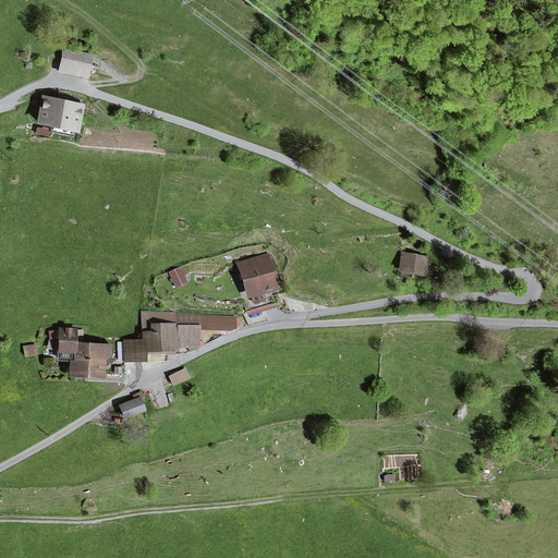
[(62,56),(59,71),(87,77),(91,61),(62,56)]
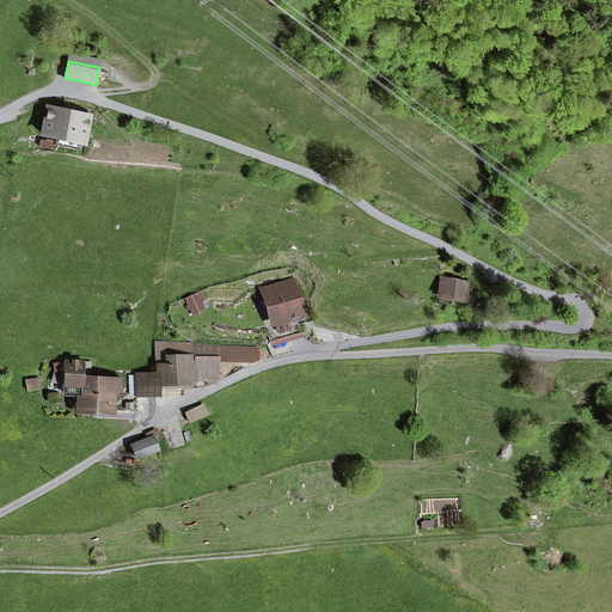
[(69,114),(89,117),(90,110),(71,106),(69,114)]
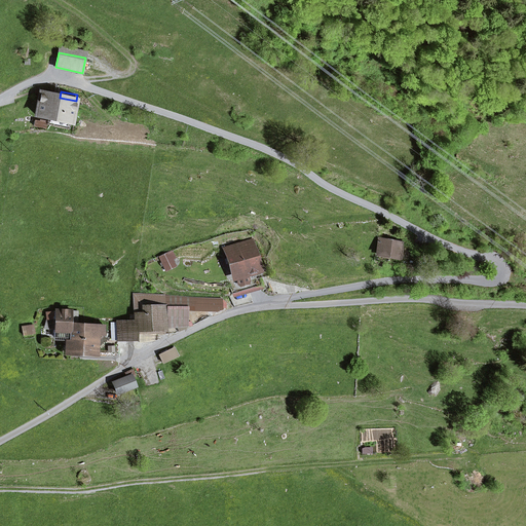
[(41,92),(36,115),(48,118),(71,123),(76,101),(60,98),(41,92)]
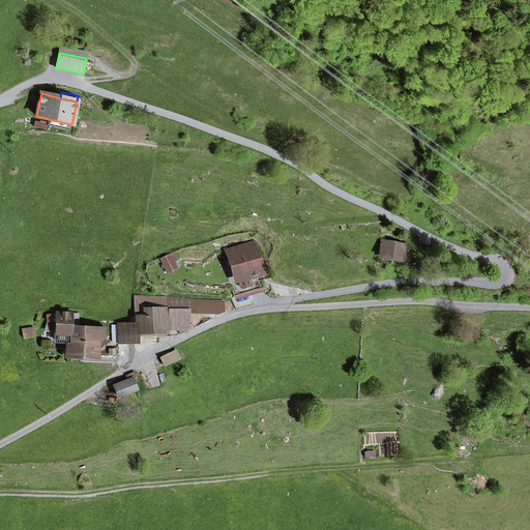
[(48,125),(70,130),(71,124),(49,119),(48,125)]
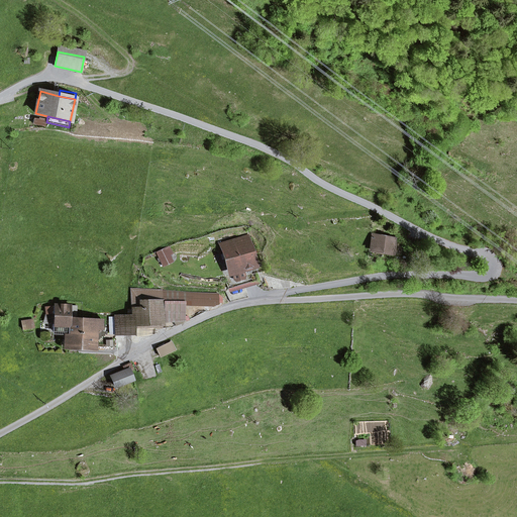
[(393,253),(395,239),(373,235),(370,249),(393,253)]
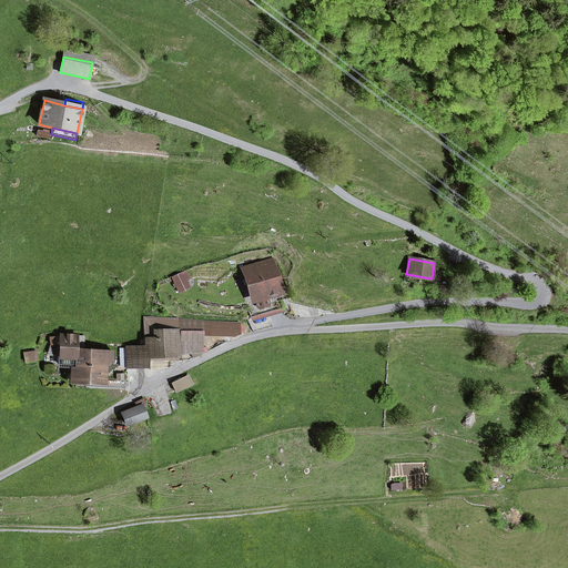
[(270,263),(245,270),(259,315),(283,308),(270,263)]
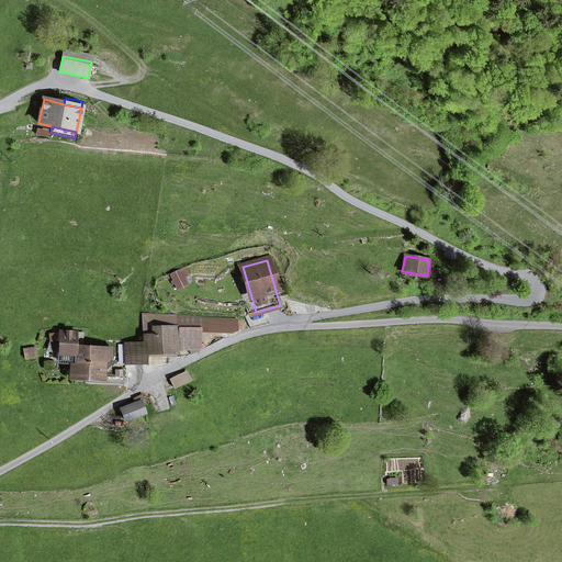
[(184,278),(188,277),(184,268),(170,274),(176,284),(184,280),(184,278)]
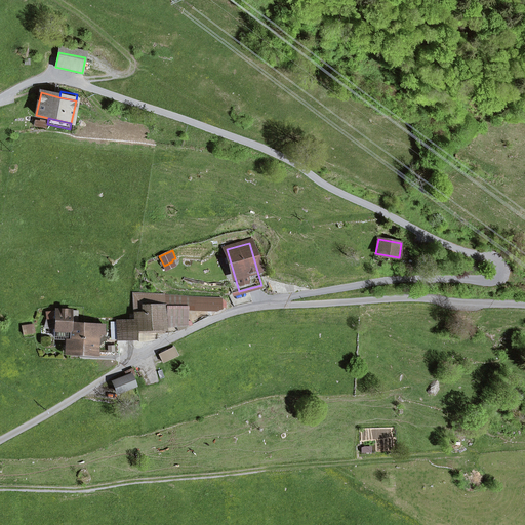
[(135,329),(165,329),(165,326),(164,315),(164,295),(143,295),(143,314),(134,314),(134,322),(117,322),(118,339),(135,338),(135,329)]
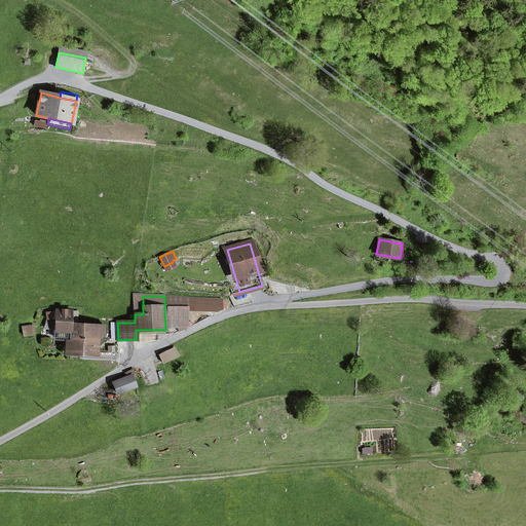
[(195,307),(221,308),(222,299),(195,298),(195,307)]
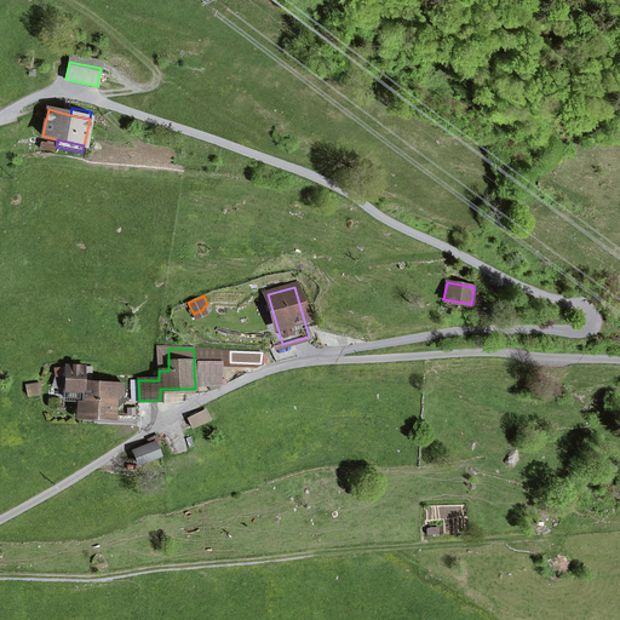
[(80,400),(80,414),(96,415),(97,382),(90,382),(82,382),(84,367),(67,366),(67,368),(55,367),(55,375),(67,377),(65,389),(65,399),(80,400)]
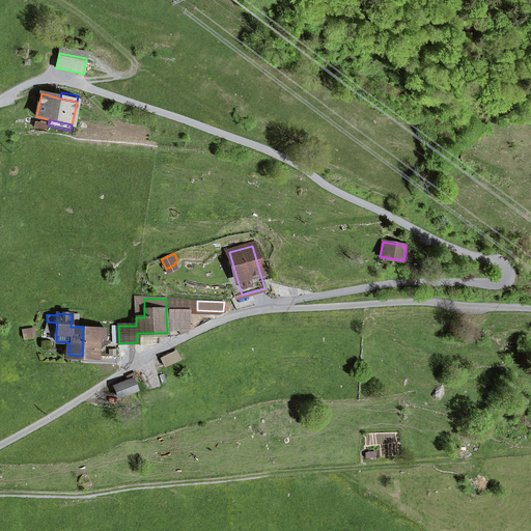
[(167,330),(177,330),(177,318),(166,318),(167,330)]
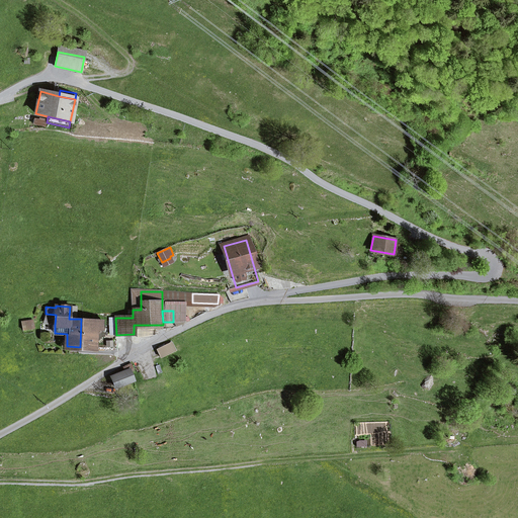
[(45,324),(55,325),(56,315),(46,314),(45,324)]
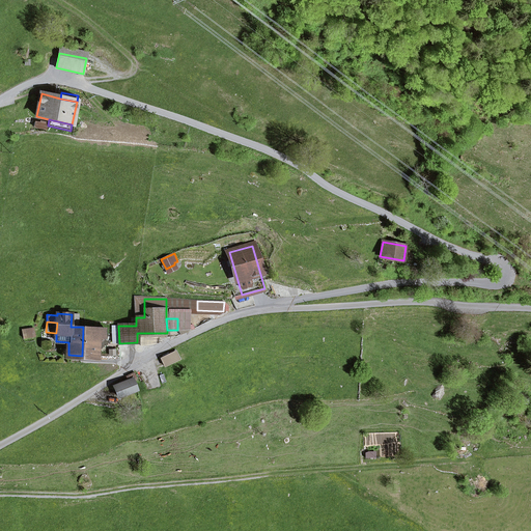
[(105,338),(105,328),(83,327),(82,356),(95,357),(96,338),(105,338)]
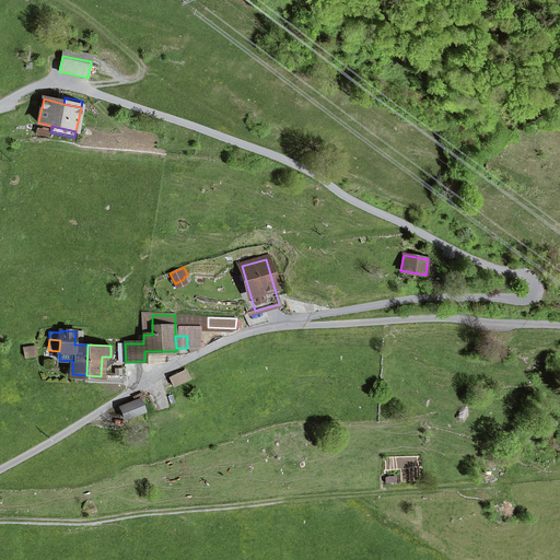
[(23,348),(25,358),(37,356),(35,347),(23,348)]
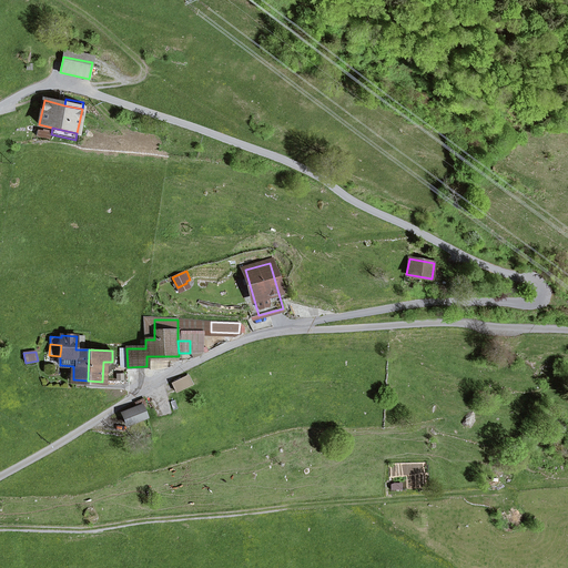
[(172,384),(176,392),(192,385),(188,376),(172,384)]
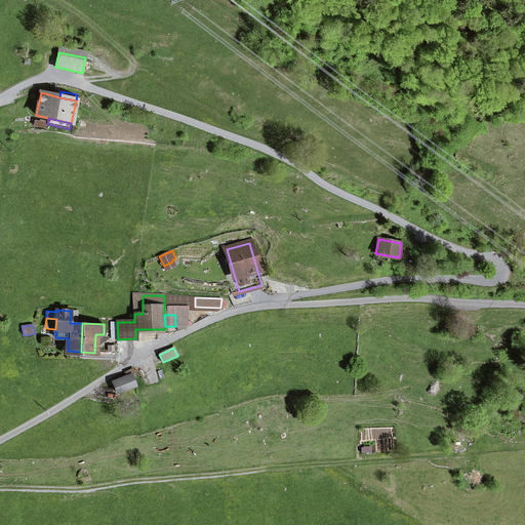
[(113,382),(117,393),(134,386),(130,375),(113,382)]
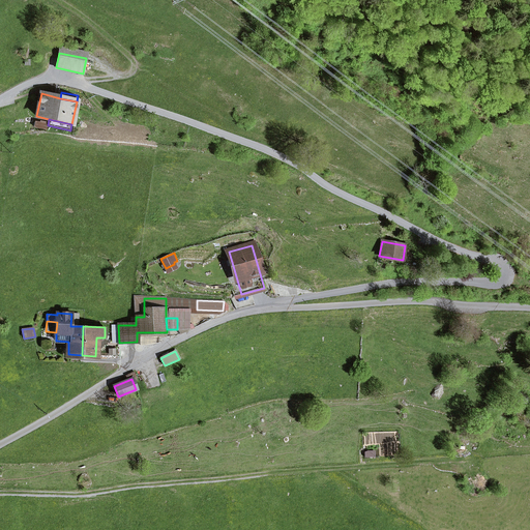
[(379,446),(364,447),(365,458),(379,457),(379,446)]
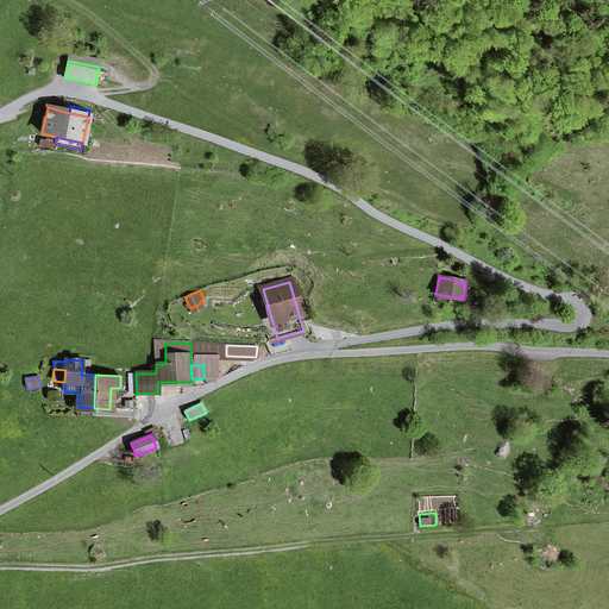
All buildings are outlined.
